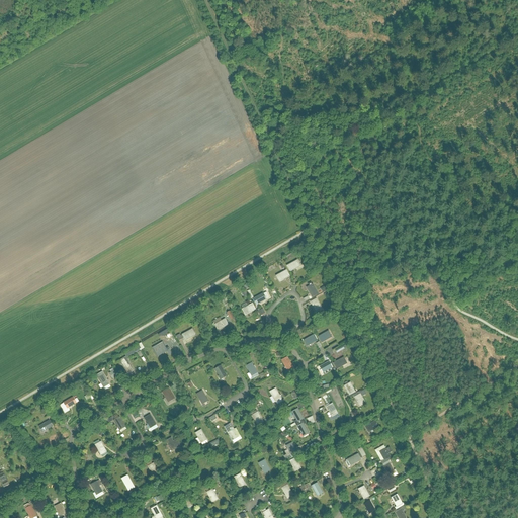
[(290,271),(300,266),(297,261),(287,266),(290,271)]
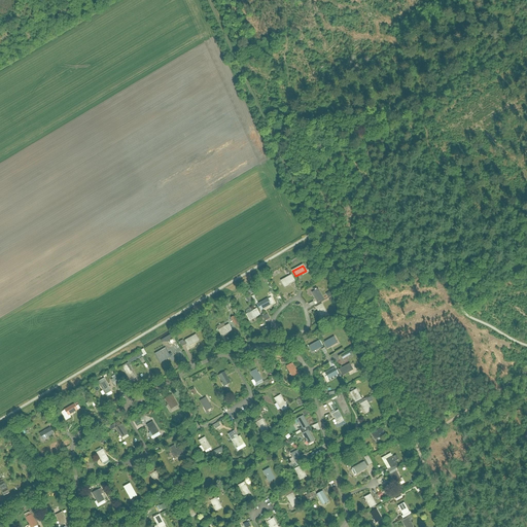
[(284,287),(294,281),(291,276),(281,281),(284,287)]
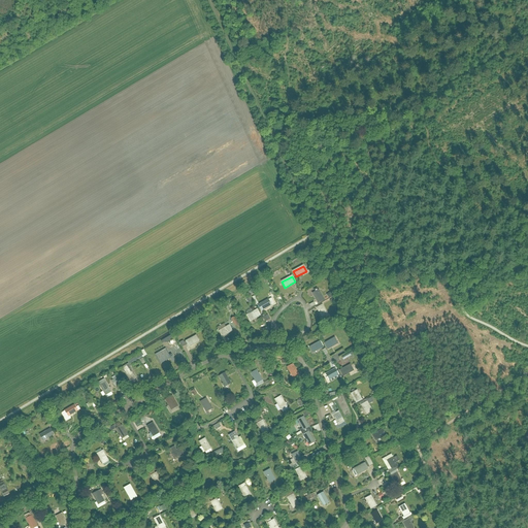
[(319,303),(324,300),(319,291),(314,294),(319,303)]
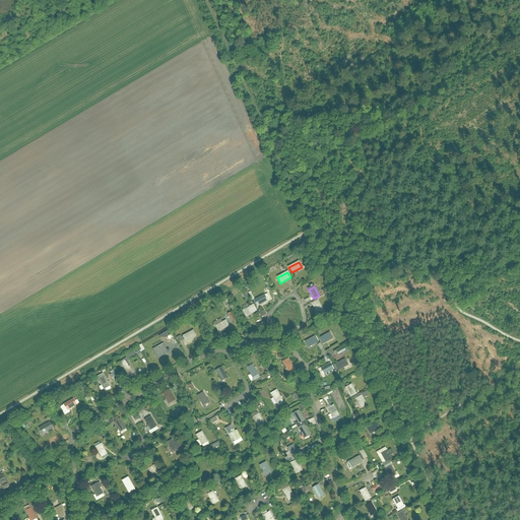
[(258,307),(267,302),(264,296),(255,301),(258,307)]
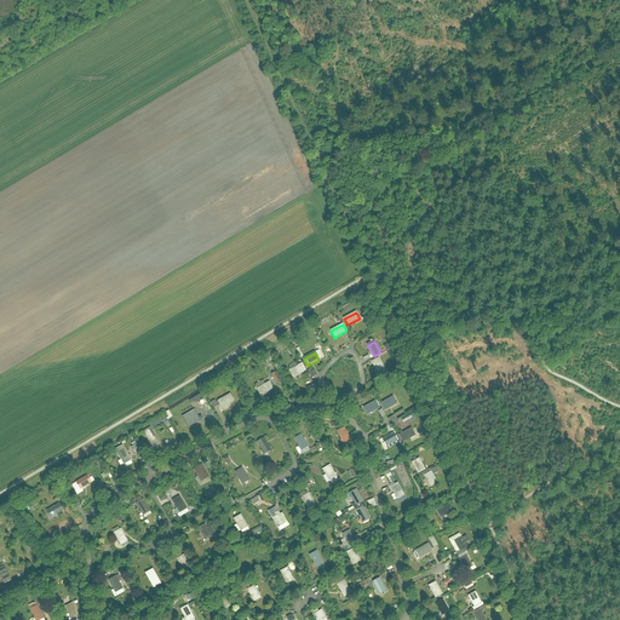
[(379,374),(385,371),(379,359),(372,362),(379,374)]
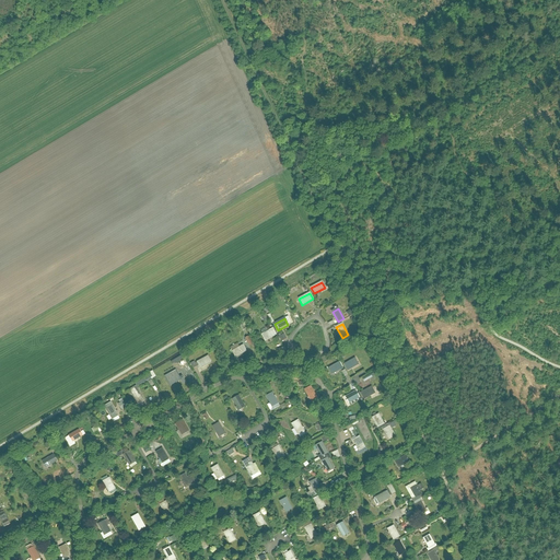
[(266,341),(276,335),(272,329),(263,335),(266,341)]
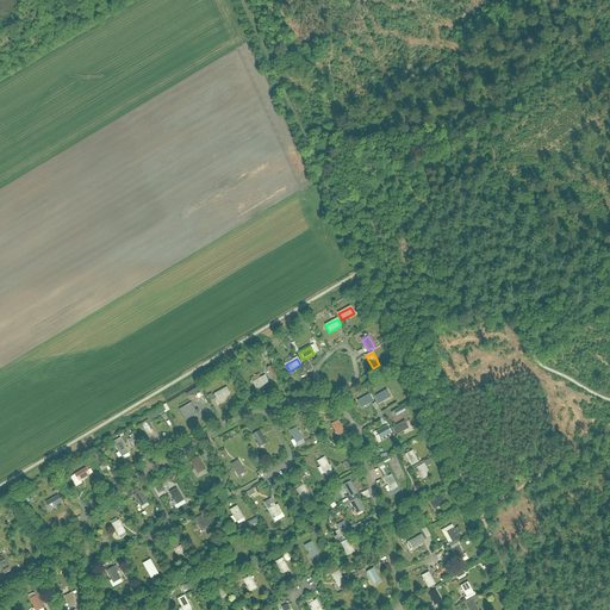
[(257,390),(268,383),(265,377),(254,383),(257,390)]
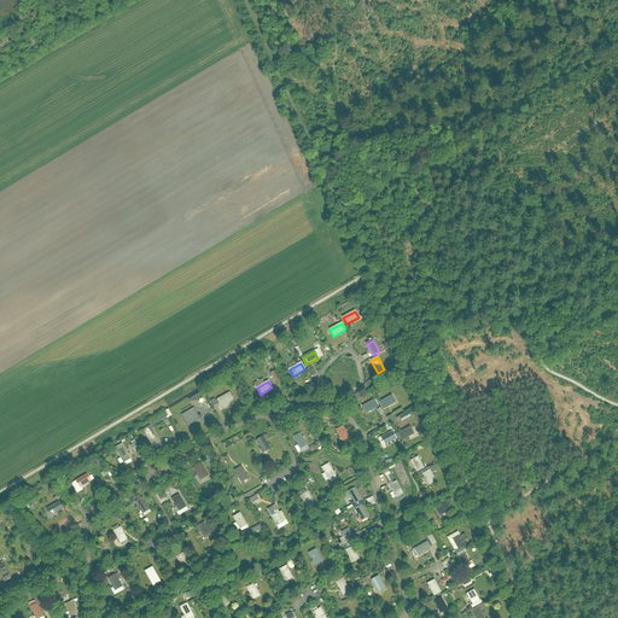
[(221,407),(233,400),(229,394),(217,400),(221,407)]
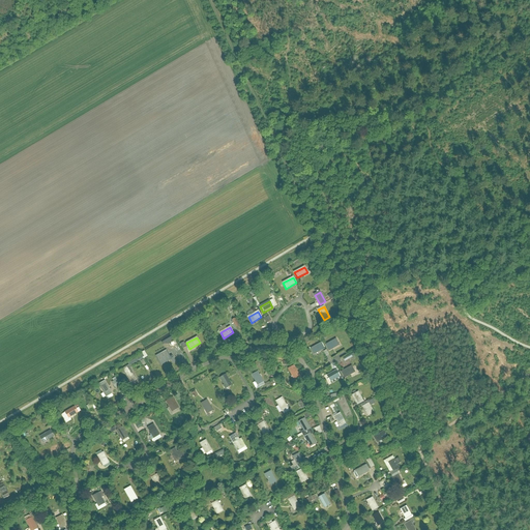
[(329,351),(339,345),(335,340),(326,345),(329,351)]
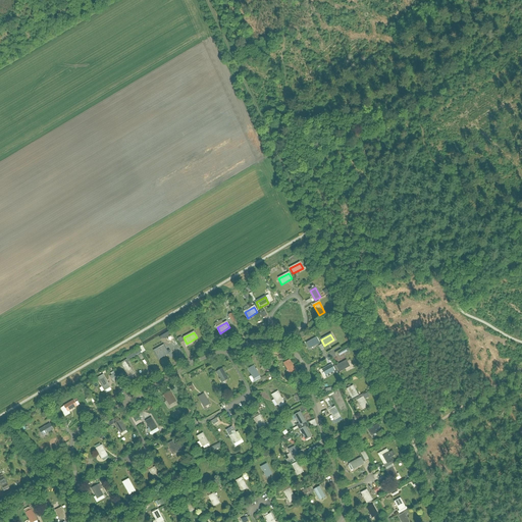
[(309,349),(319,344),(316,338),(306,344),(309,349)]
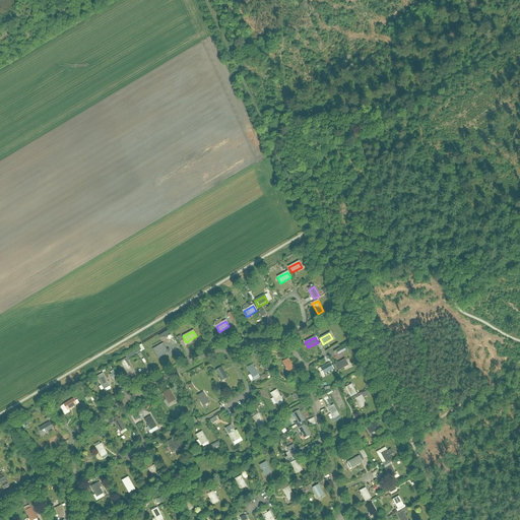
[(158,358),(168,352),(165,347),(155,352),(158,358)]
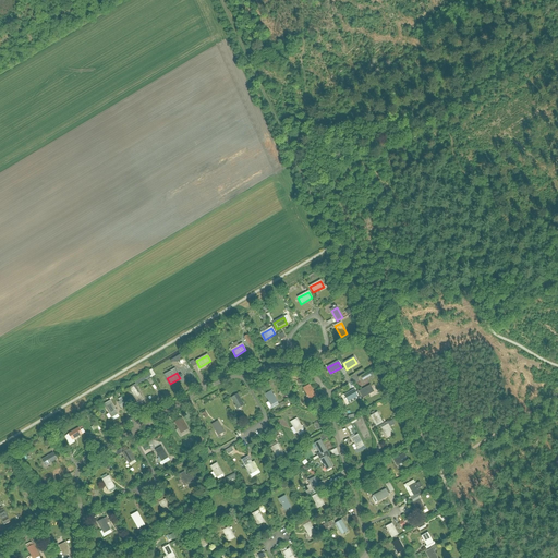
[(140,386),(148,381),(146,376),(136,380),(140,386)]
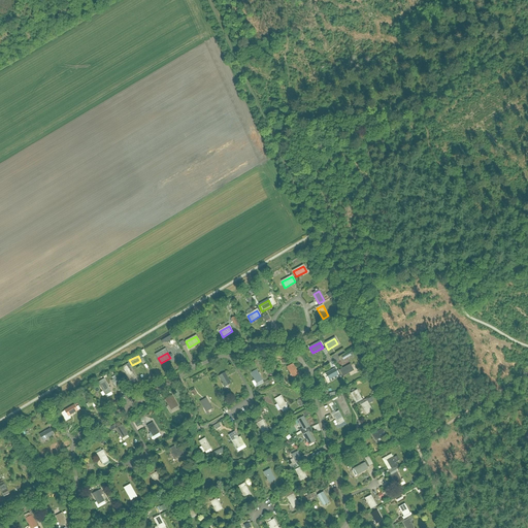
[(293,378),(299,375),(293,365),(288,368),(291,374),(290,375),(291,376),(292,375),(293,378)]
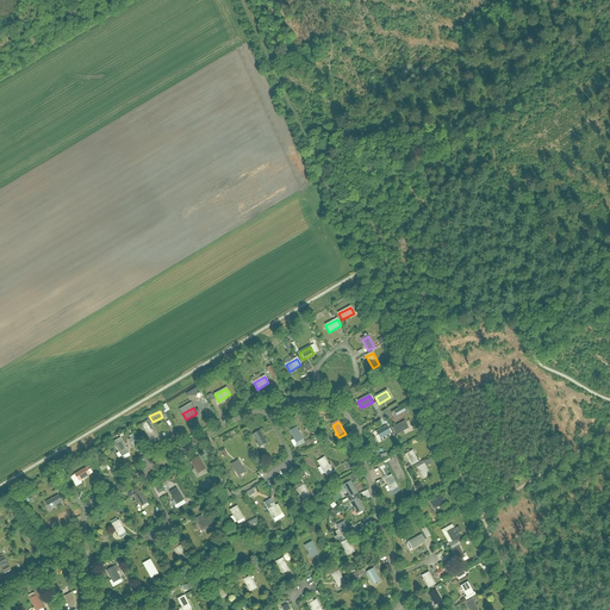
[(397,435),(409,428),(405,422),(393,429),(397,435)]
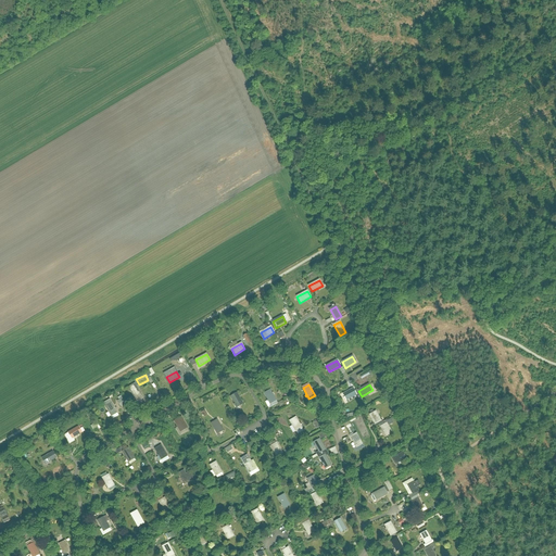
[(138,402),(143,397),(137,388),(131,391),(138,402)]
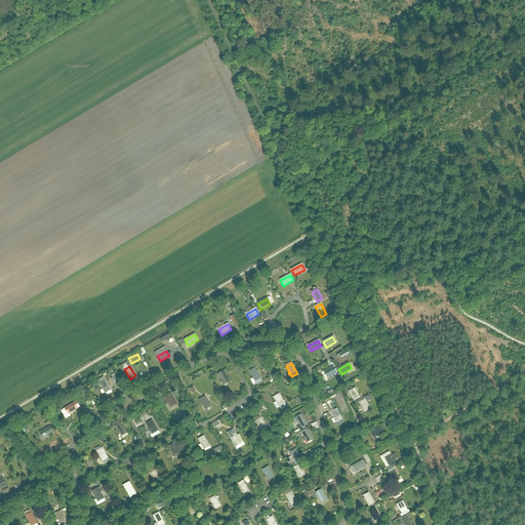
[(327,378),(336,372),(333,367),(324,372),(327,378)]
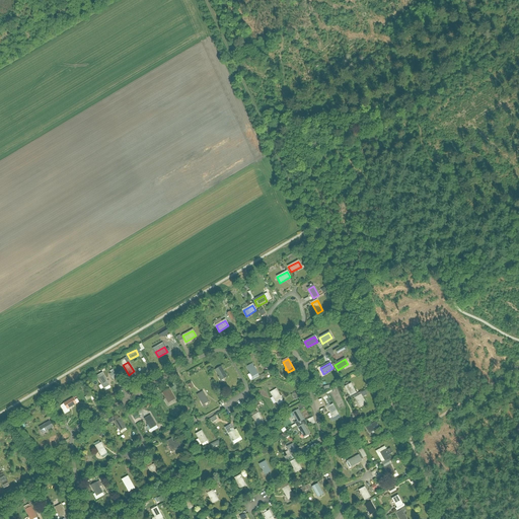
[(252,377),(258,374),(252,364),(247,368),(250,374),(249,375),(250,376),(251,375),(252,377)]
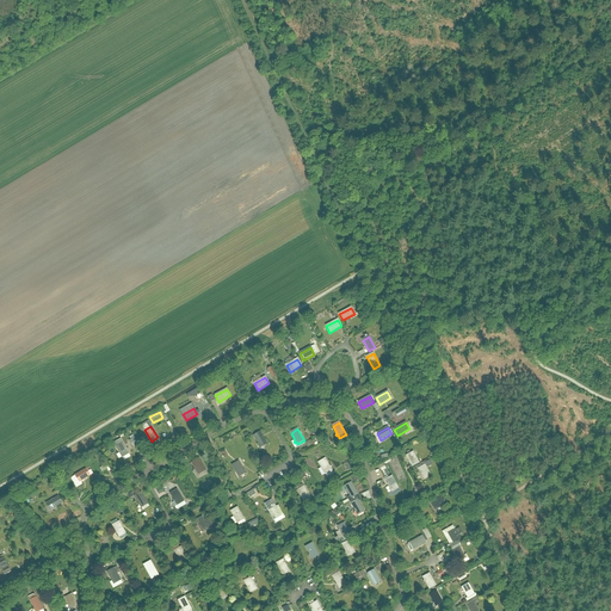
[(261,448),(267,444),(260,432),(254,436),(259,444),(258,444),(258,445),(259,445),(261,448)]
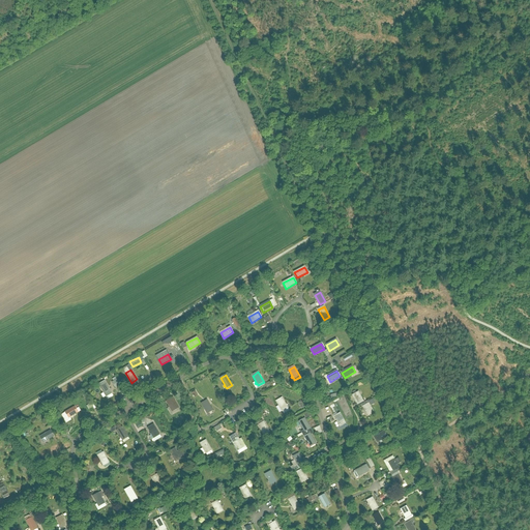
[(107,396),(112,393),(106,384),(100,387),(107,396)]
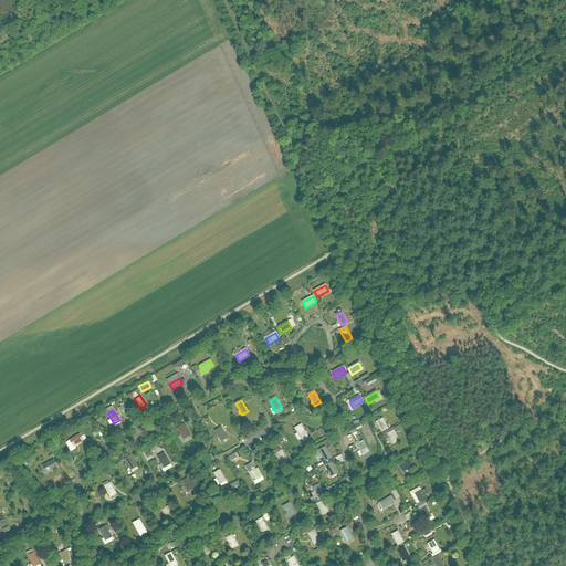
[(387,432),(390,430),(389,428),(388,428),(385,423),(383,419),(380,420),(379,421),(379,422),(378,422),(377,423),(379,428),(381,432),(383,431),(385,430),(386,432),(387,432)]
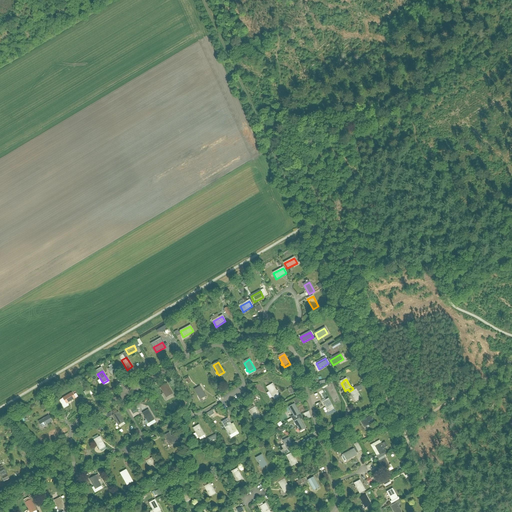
[(167,397),(172,394),(167,385),(161,388),(167,397)]
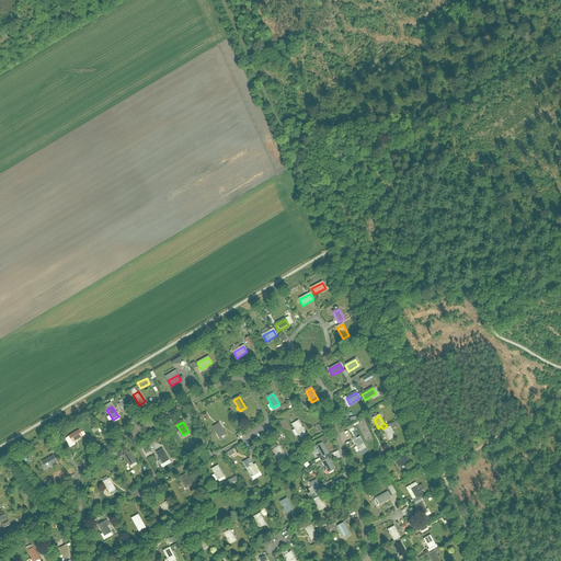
[(304,430),(305,430),(304,427),(302,428),(299,422),(293,425),(299,435),(305,432),(304,430)]
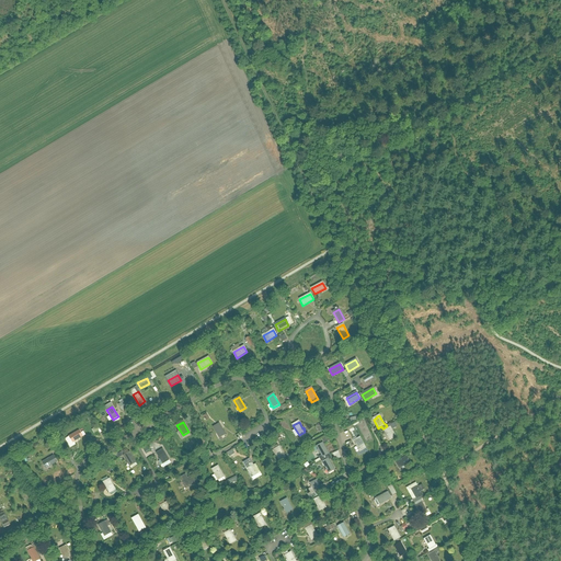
[(219,438),(226,435),(219,424),(214,427),(219,438)]
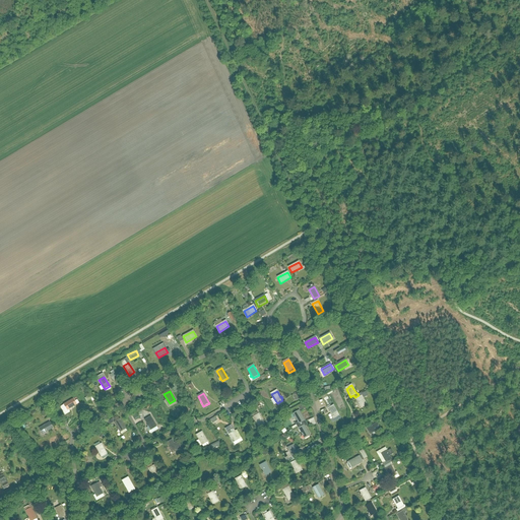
[(360,397),(359,395),(355,397),(358,402),(361,406),(362,406),(363,405),(364,406),(365,405),(367,404),(365,400),(362,396),(361,396),(360,397)]
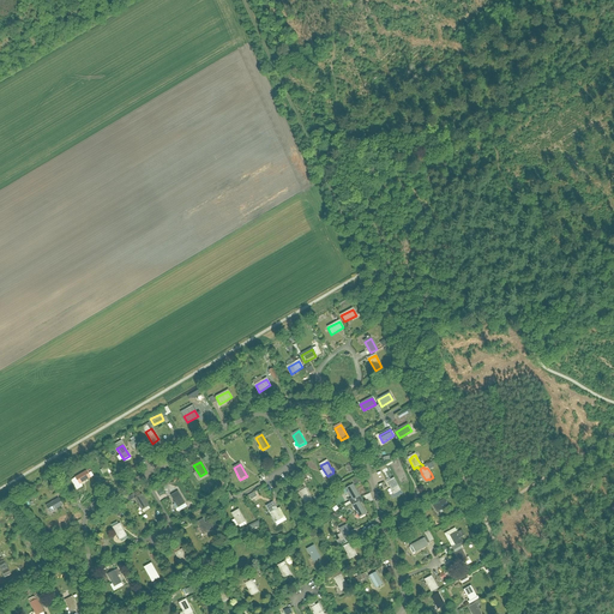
[(80,485),(91,477),(88,471),(76,479),(80,485)]
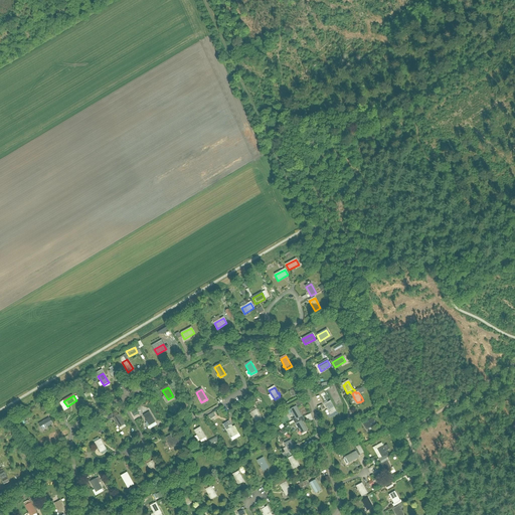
[(330,414),(336,411),(330,402),(325,404),(330,414)]
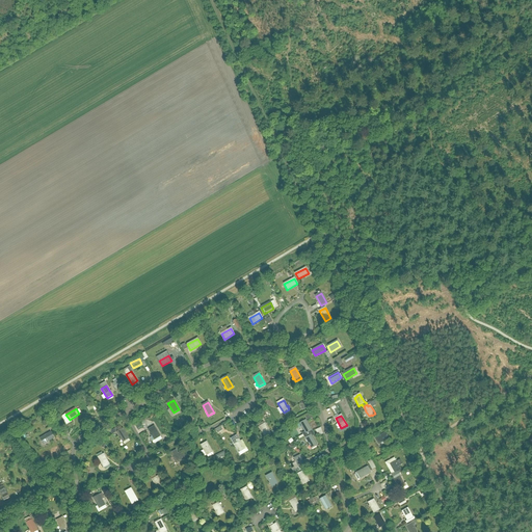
[(313,432),(307,420),(300,423),(301,426),(300,426),(301,427),(302,427),(306,431),(302,433),(304,436),(313,432)]
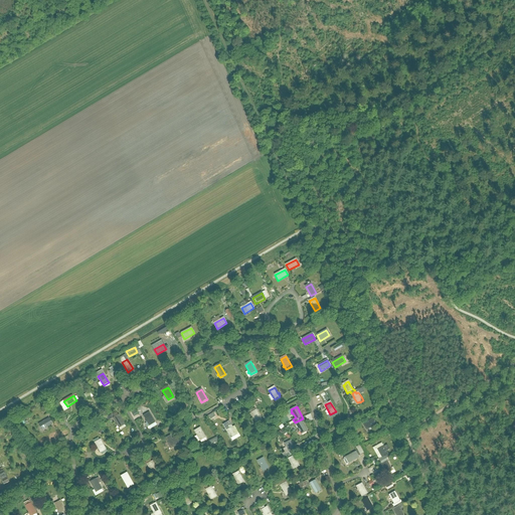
[(256,423),(262,420),(256,410),(250,413),(256,423)]
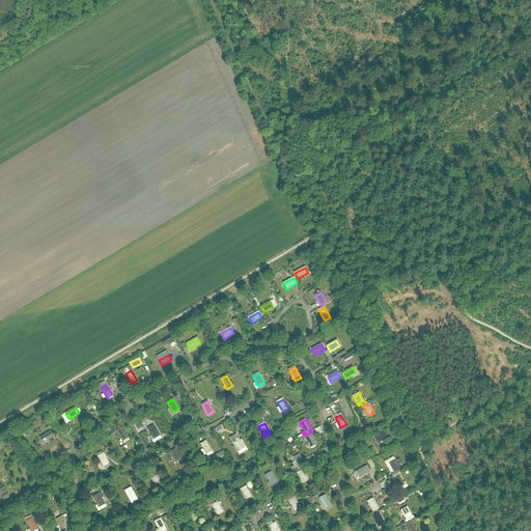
[(123,442),(129,438),(122,428),(120,426),(119,425),(116,427),(117,428),(116,428),(117,430),(116,431),(121,438),(120,439),(120,440),(121,439),(123,442)]
